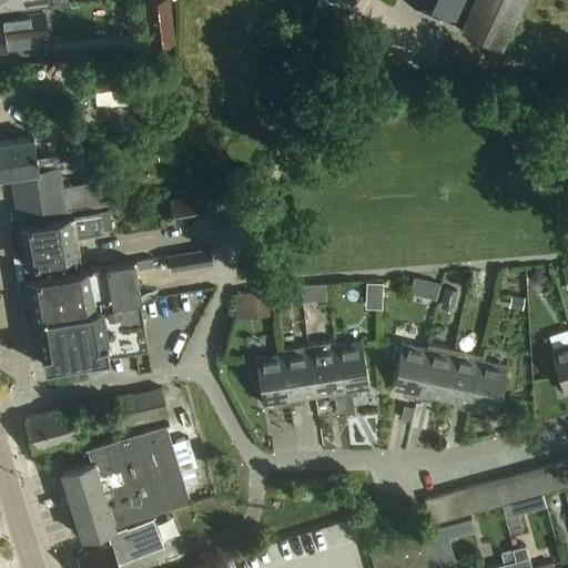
[(0,0),(0,11),(51,6),(50,0),(0,0)]
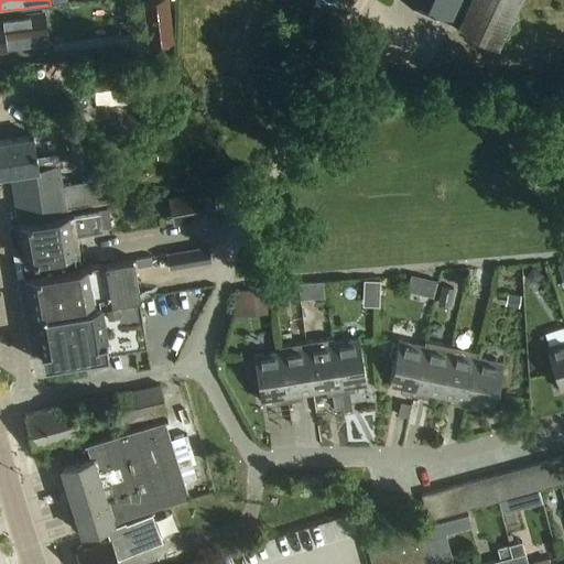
[(147,0),(143,1),(149,46),(174,44),(169,0),(147,0)]
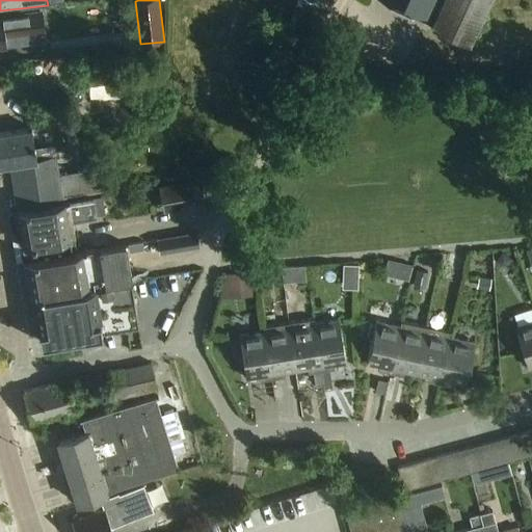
[(383,0),(426,20),(434,0),(383,0)]
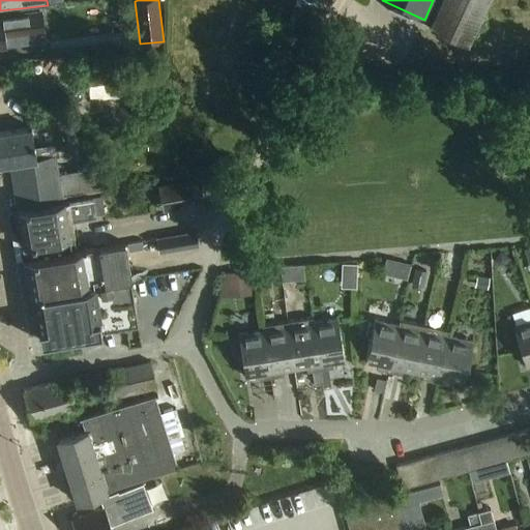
[(488,0),(442,0),(429,29),(467,47),(488,0)]
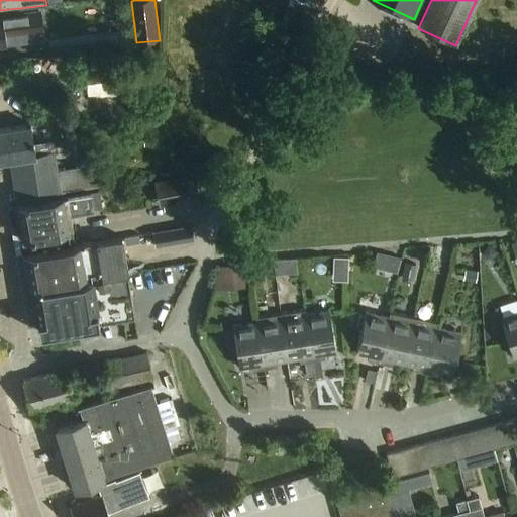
[(0,45),(5,44),(4,34),(10,33),(30,30),(28,12),(7,15),(0,16),(0,45)]
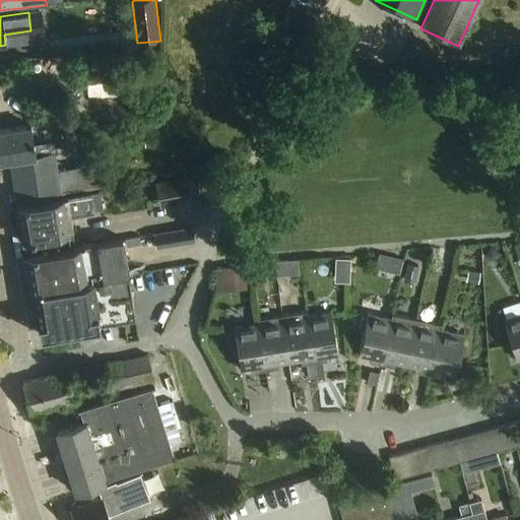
[(110,83),(108,69),(84,72),(86,86),(110,83)]
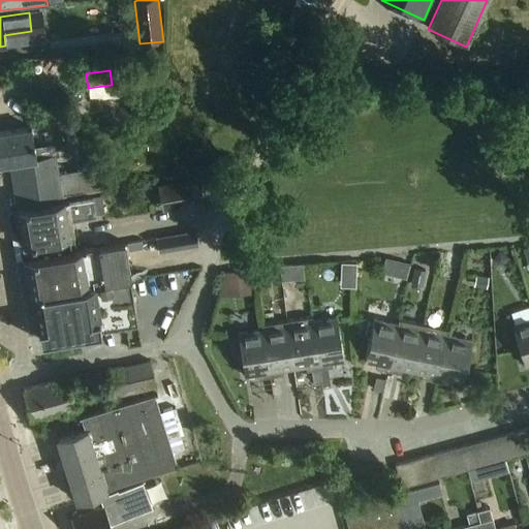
[(0,165),(10,163),(12,172),(32,168),(53,165),(50,146),(34,148),(31,128),(0,133),(0,165)]
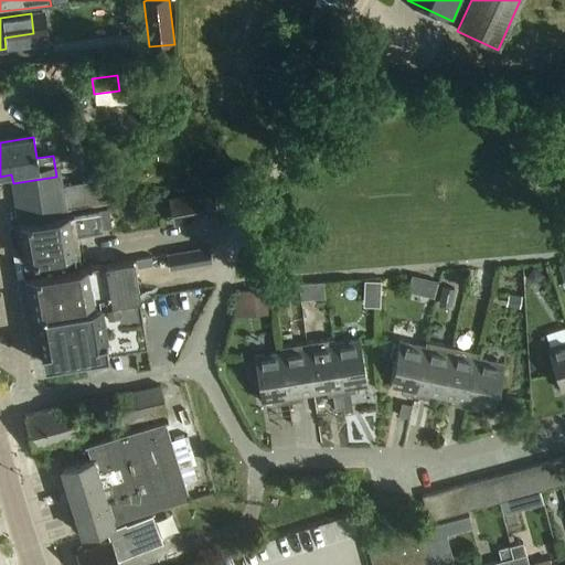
[(13,183),(20,224),(45,221),(67,216),(66,210),(115,202),(114,195),(126,194),(123,174),(63,185),(61,176),(56,177),(34,180),(13,183)]
